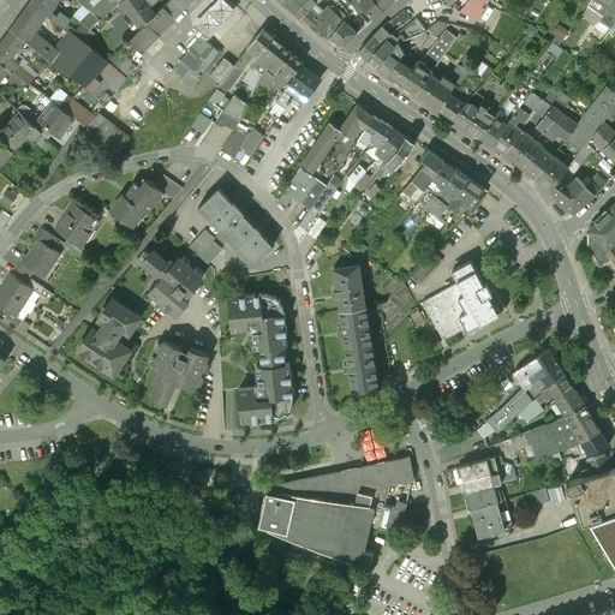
[(55,4),(51,0),(31,0),(30,3),(48,15),(49,16),(51,13),(49,12),(55,4)]
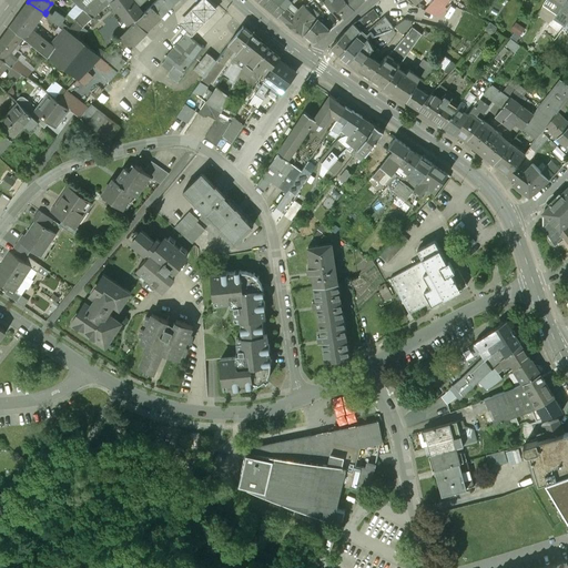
[(73,0),(84,10),(93,18),(110,2),(111,1),(112,0),(73,0)]
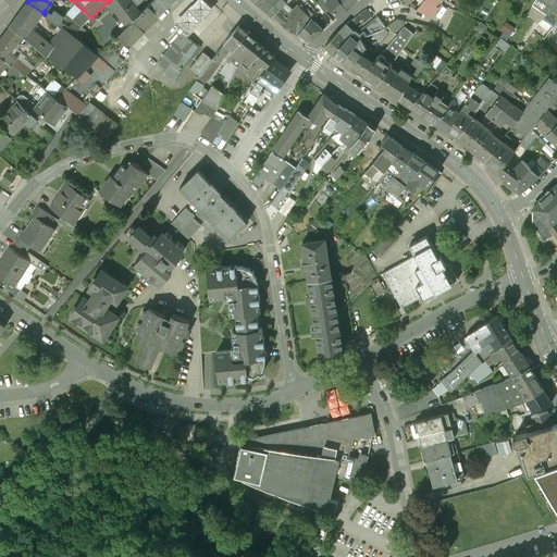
[(135,7),(128,0),(110,0),(109,1),(128,25),(132,21),(140,13),(135,7)]
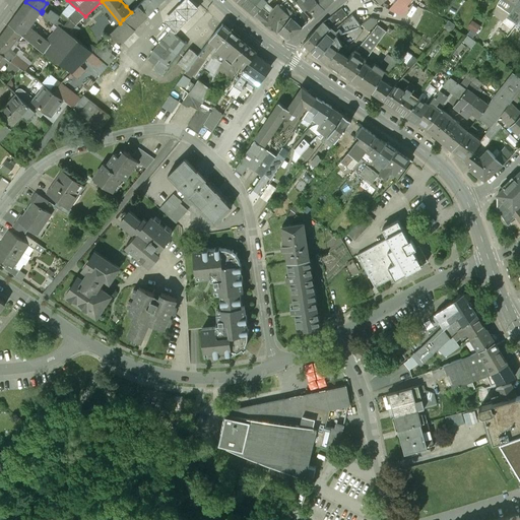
[(143,0),(138,5),(147,13),(146,13),(148,15),(163,0),(143,0)]
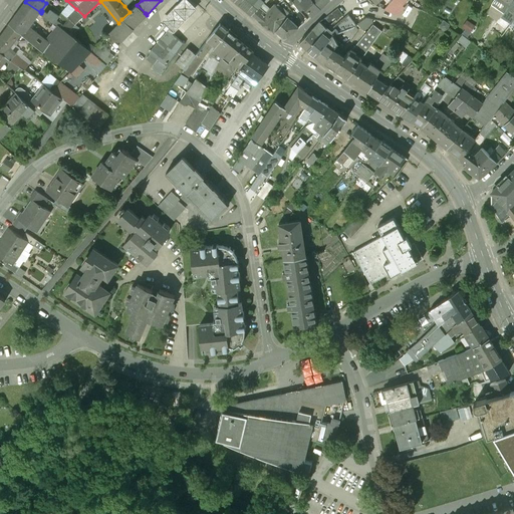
[(183,0),(163,21),(175,32),(197,10),(187,0),(183,0)]
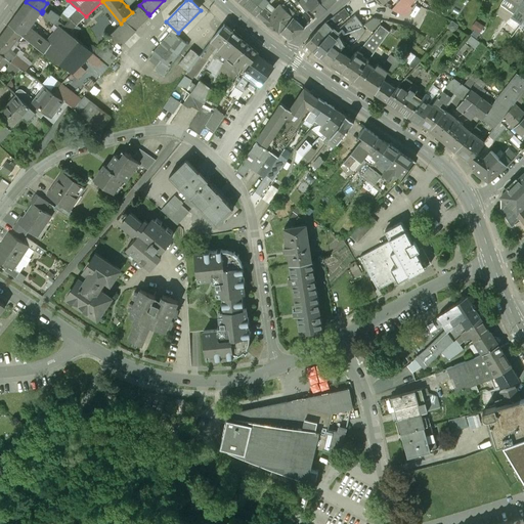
[(245,0),(243,2),(258,14),(270,1),(269,0),(245,0)]
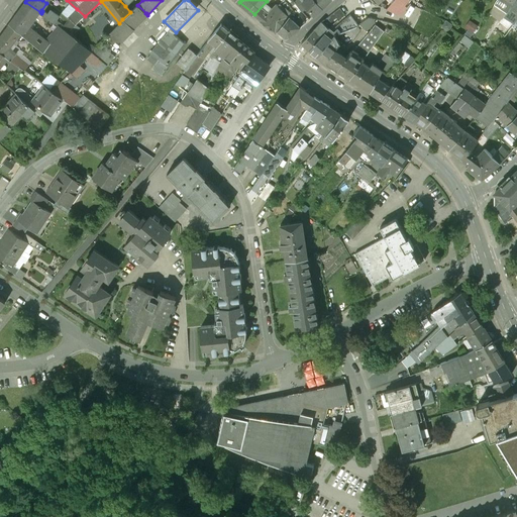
[(303,3),(300,0),(297,0),(295,2),(303,12),(308,8),(303,3)]
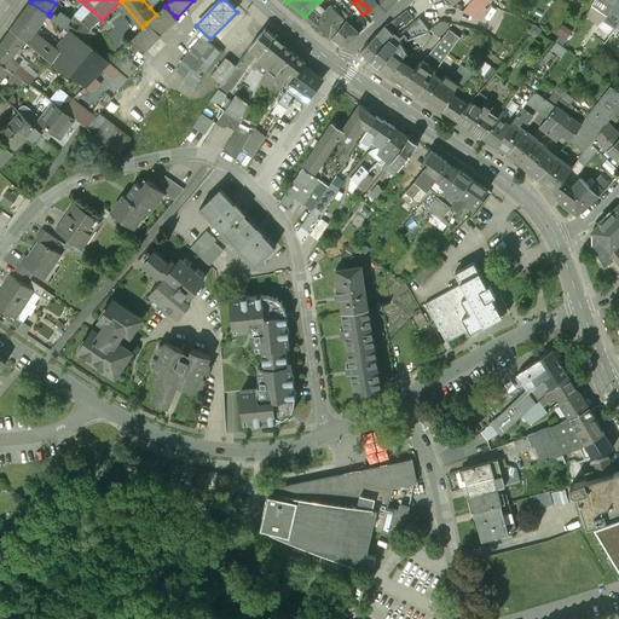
[(366,0),(363,4),(369,10),(376,18),(386,10),(386,11),(395,0),(366,0)]
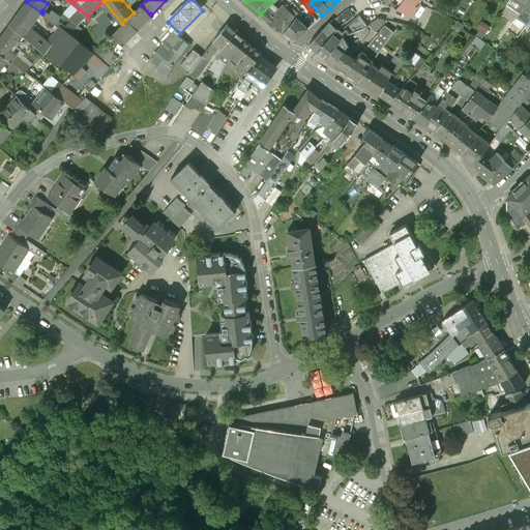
[(404,0),(396,9),(410,15),(414,9),(412,7),(417,0),(404,0)]
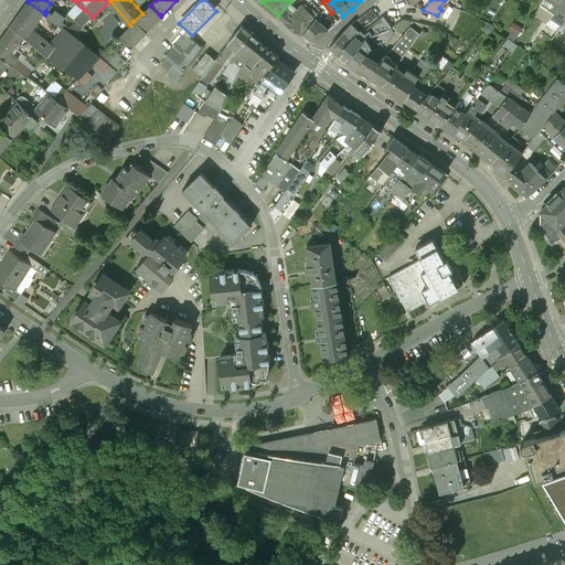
[(564,23),(564,21),(564,13),(557,8),(547,0),(541,0),(540,2),(535,10),(550,19),(554,23),(556,21),(563,25),(564,23)]
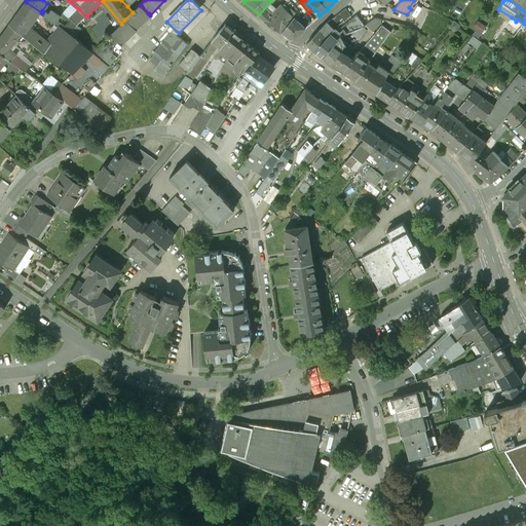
[(41,12),(26,2),(10,24),(22,33),(29,39),(39,47),(46,53),(52,45),(30,27),(41,12)]
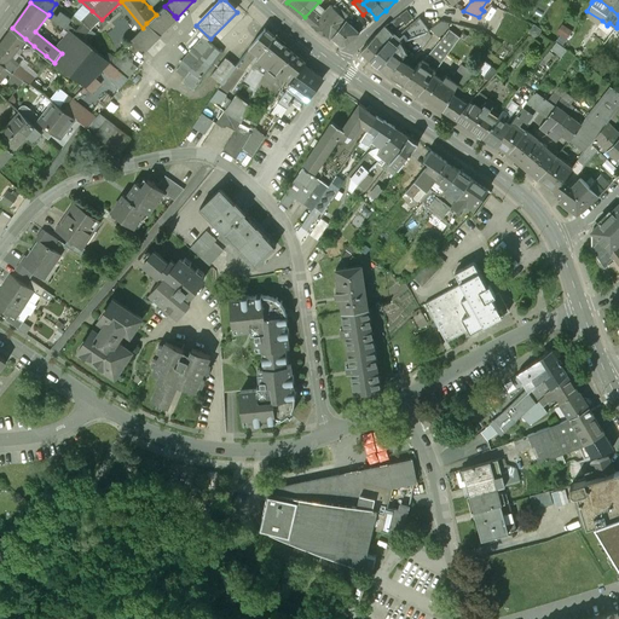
[(330,5),(311,23),(330,40),(333,38),(346,19),(330,5)]
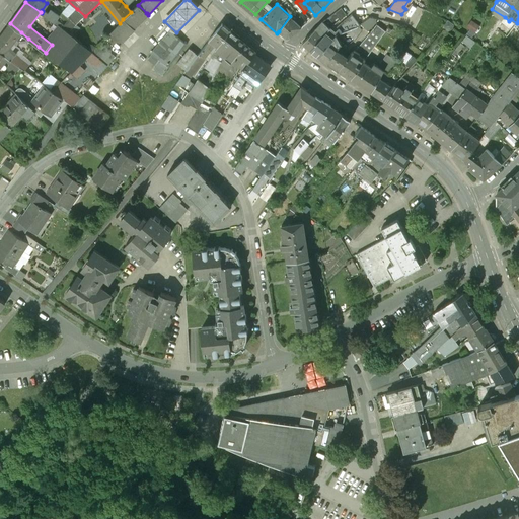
[(147,13),(138,5),(131,12),(123,19),(134,28),(148,15),(146,13),(147,13)]
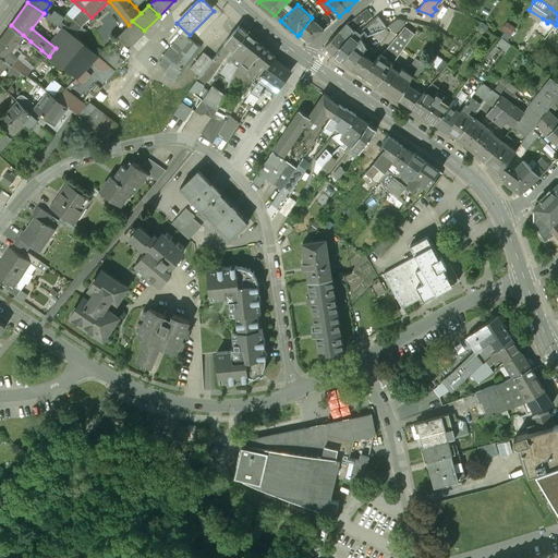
[(83,10),(76,17),(74,15),(72,17),(74,20),(82,26),(92,17),(83,10)]
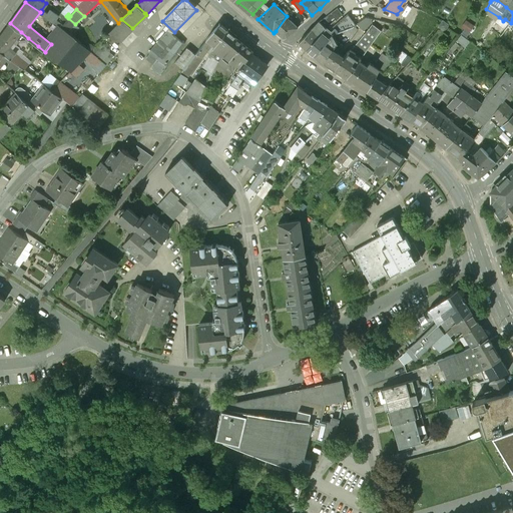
[(341,16),(336,9),(330,14),(335,20),(341,16)]
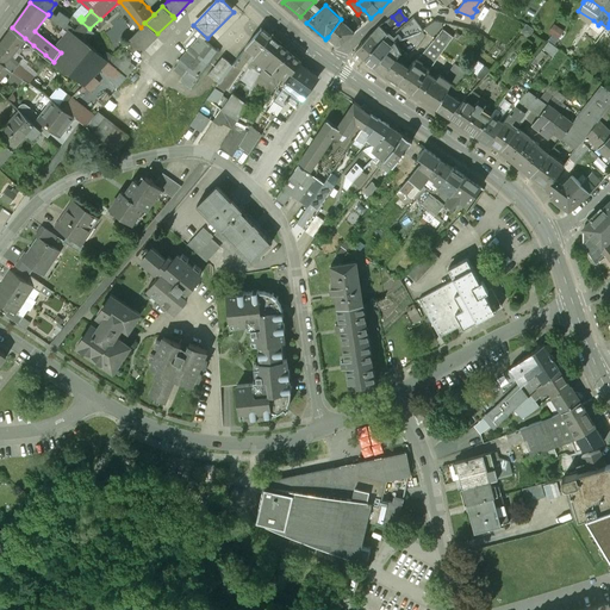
[(348,13),(341,19),(328,37),(336,43),(341,42),(361,26),(348,13)]
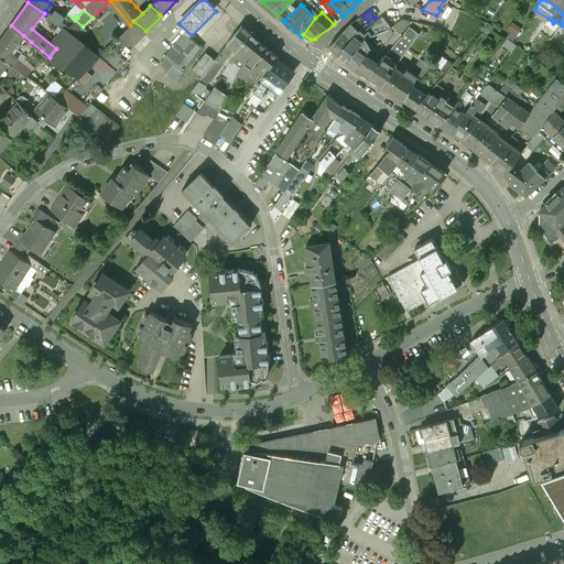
[(63,19),(53,13),(51,18),(60,24),(63,19)]
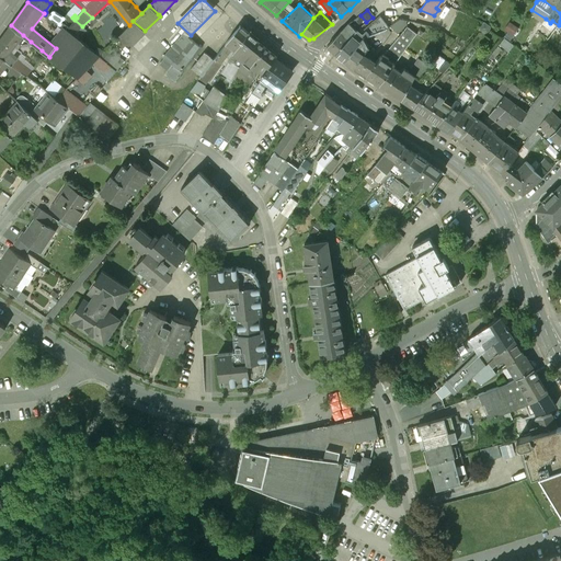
[(356,32),(336,55),(345,61),(365,37),(387,29),(389,26),(380,16),(363,31),(361,29),(356,32)]
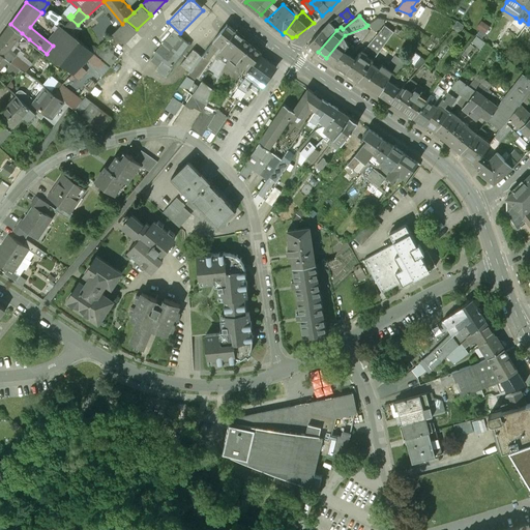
[(377,18),(369,25),(376,32),(382,25),(384,23),(383,22),(384,19),(377,18)]
